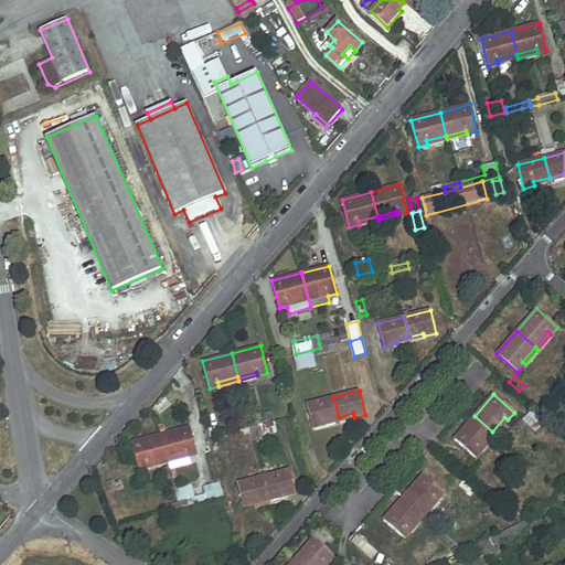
[(333,397),(307,404),(312,428),(324,425),(323,420),(339,417),(333,397)]
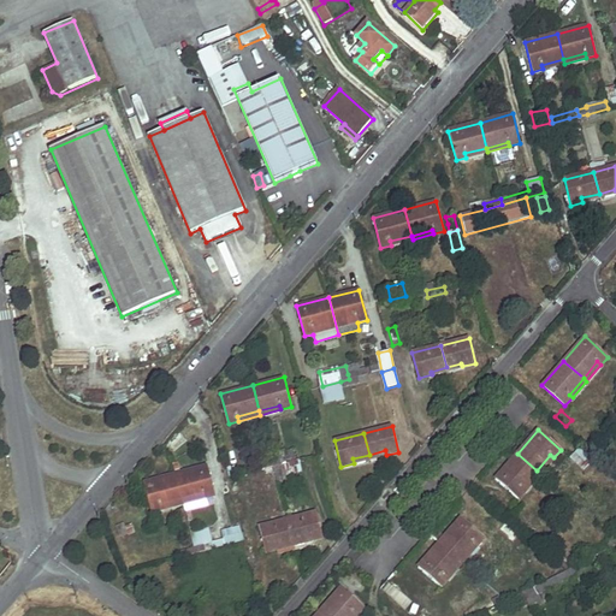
[(298,460),(296,449),(285,451),(285,449),(280,450),(283,458),(272,461),(274,467),(298,460)]
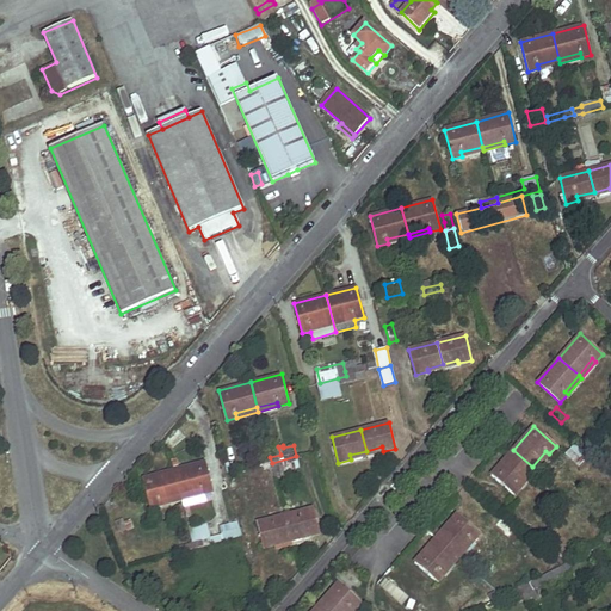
[(572,445),(566,452),(579,464),(586,457),(572,445)]
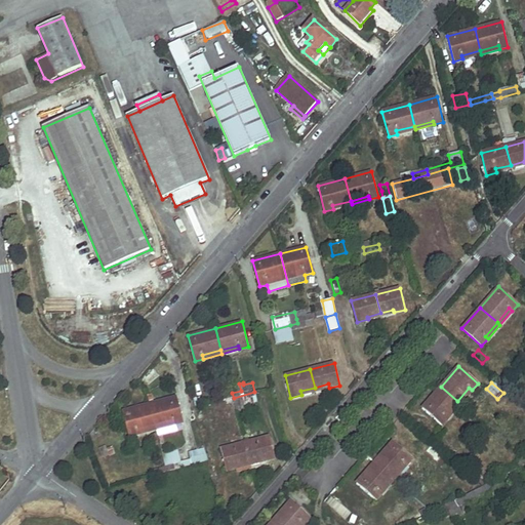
[(441,387),(422,407),(441,425),(447,418),(444,415),(457,401),(441,387)]
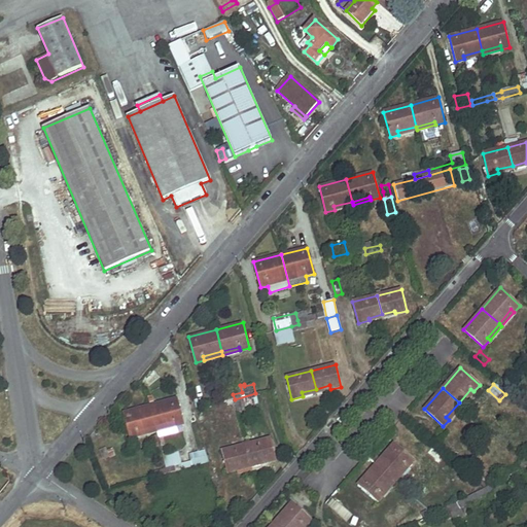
[(470,389),(459,402),(462,405),(473,391),(470,389)]
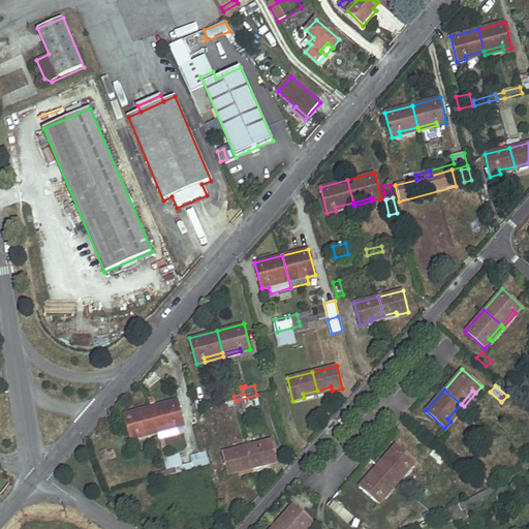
[(256,395),(236,401),(237,405),(247,402),(248,407),(259,404),(256,395)]
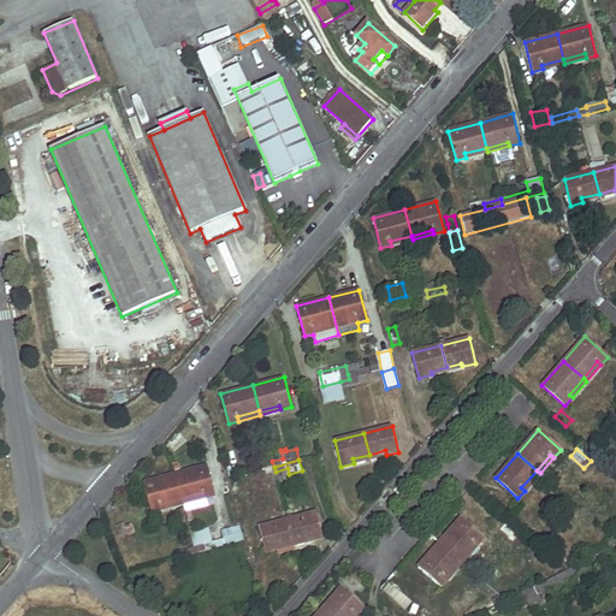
[(207,466),(176,474),(183,499),(205,493),(205,498),(214,495),(207,466)]
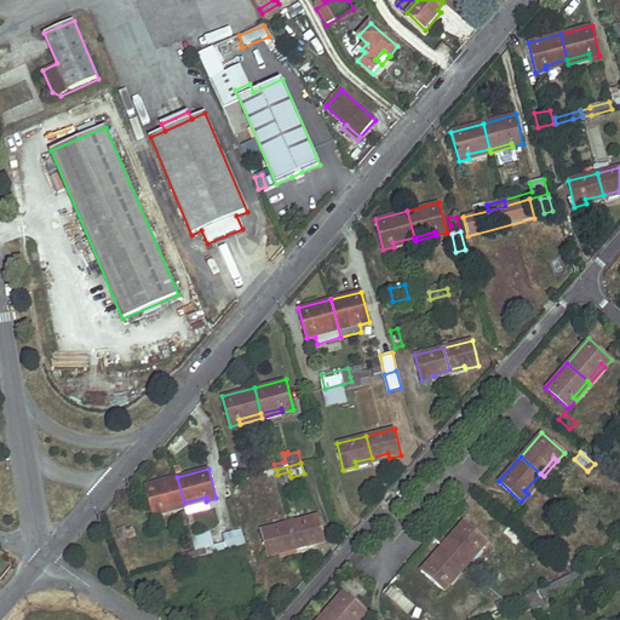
[(269,471),(239,480),(241,487),(251,484),(253,494),(270,489),(267,477),(277,475),(276,470),(269,471)]
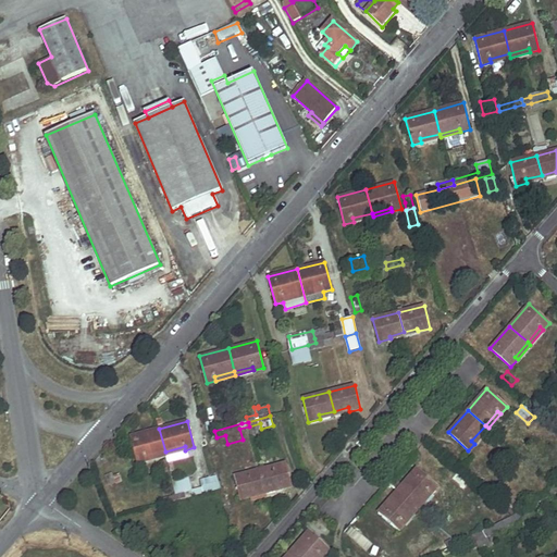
[(485,425),(471,441),(474,444),(489,428),(485,425)]
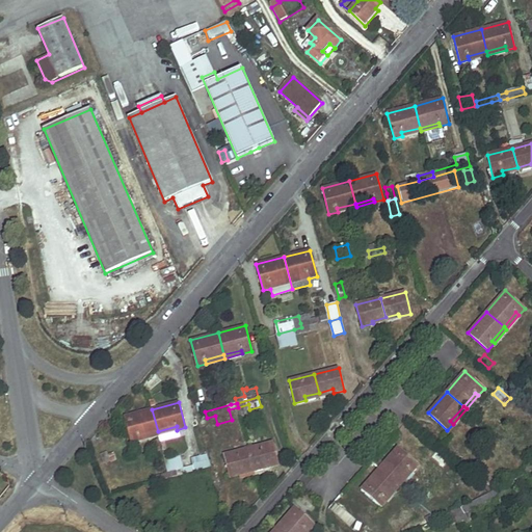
[(152,409),(124,417),(131,443),(141,440),(140,435),(158,431),(152,409)]
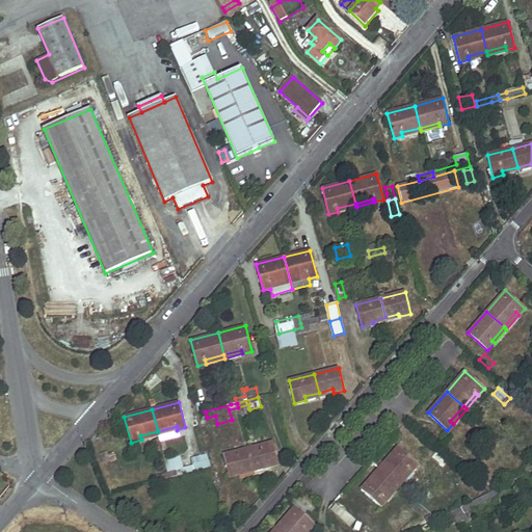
[(177,426),(158,431),(159,434),(177,430),(177,426)]
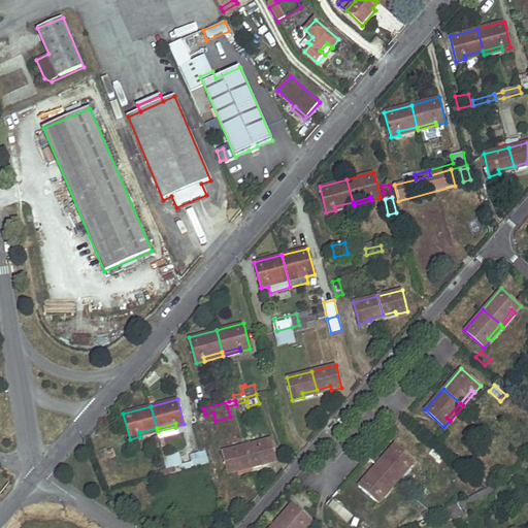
[(157,428),(139,432),(140,436),(158,431),(157,428)]
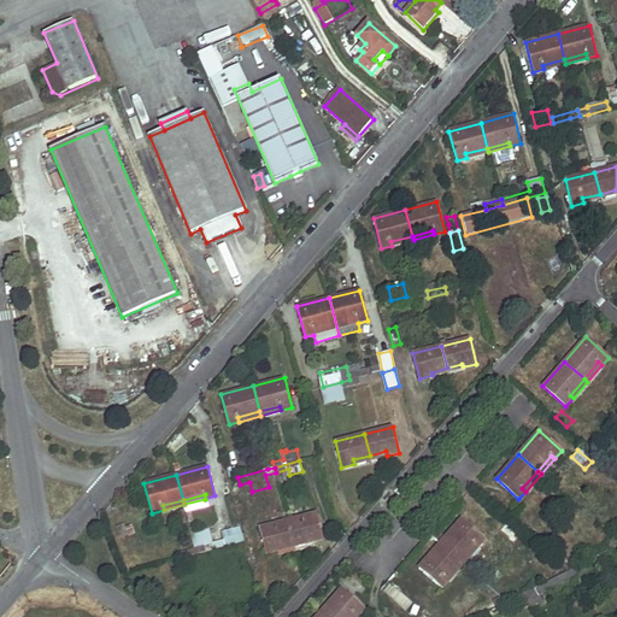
[(317,513),(289,521),(294,542),(295,546),(312,541),(323,539),(317,513)]
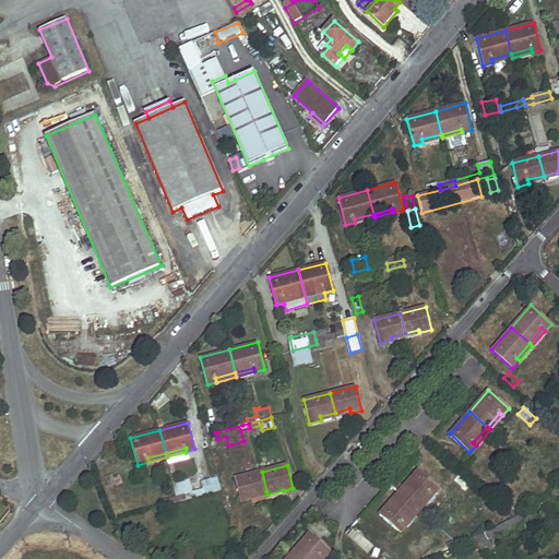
[(419,470),(400,491),(417,507),(429,492),(432,495),(439,487),(419,470)]
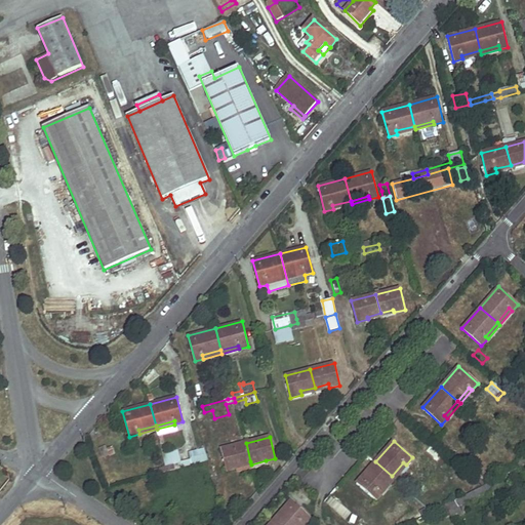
[(246,443),(220,449),(227,471),(237,468),(237,465),(250,461),(246,443)]
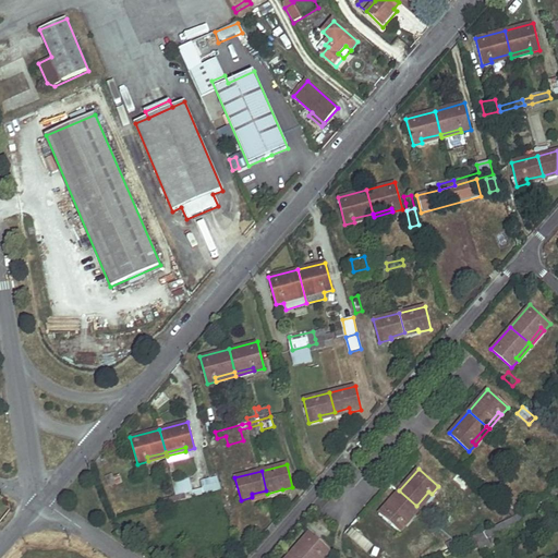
[(461,475),(456,481),(468,490),(472,486),(461,475)]
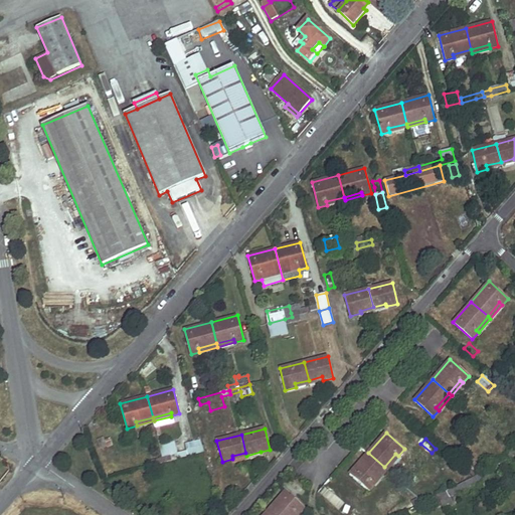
[(175,441),(159,445),(163,457),(164,463),(189,456),(188,451),(178,454),(175,441)]
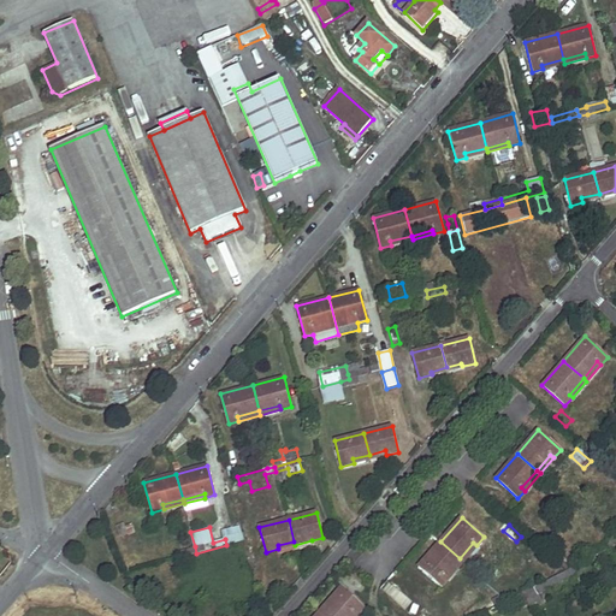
[(440,542),(418,566),(440,586),(448,578),(445,574),(460,558),(440,542)]
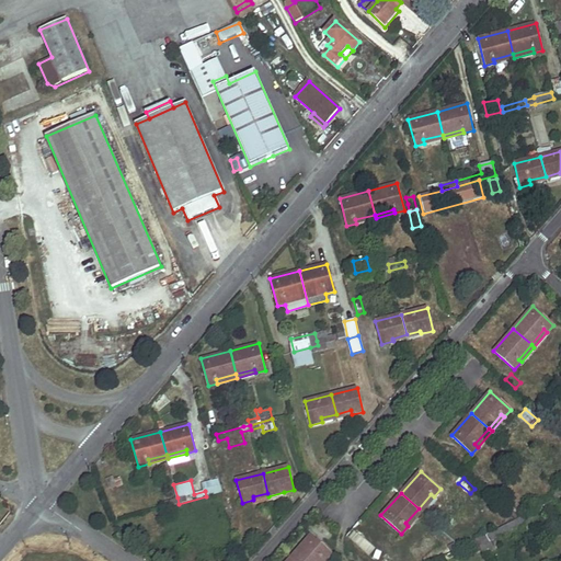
[(431,494),(419,508),(422,511),(434,496),(431,494)]
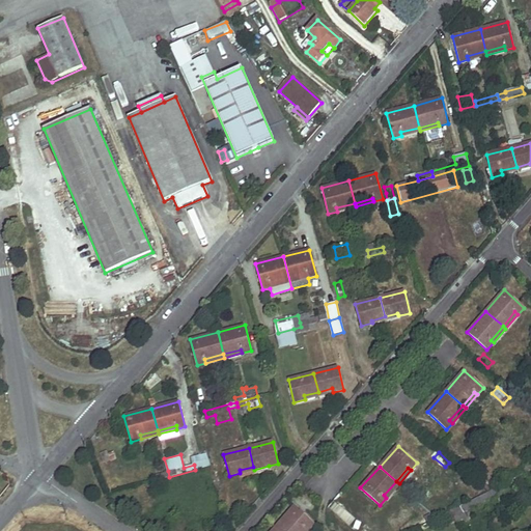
[(168,471),(152,475),(154,481),(169,477),(168,471)]
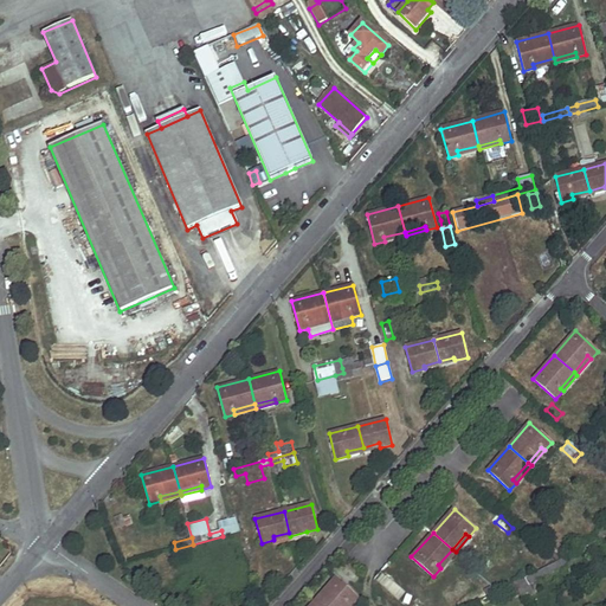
[(555,541),(547,550),(558,560),(566,550),(555,541)]
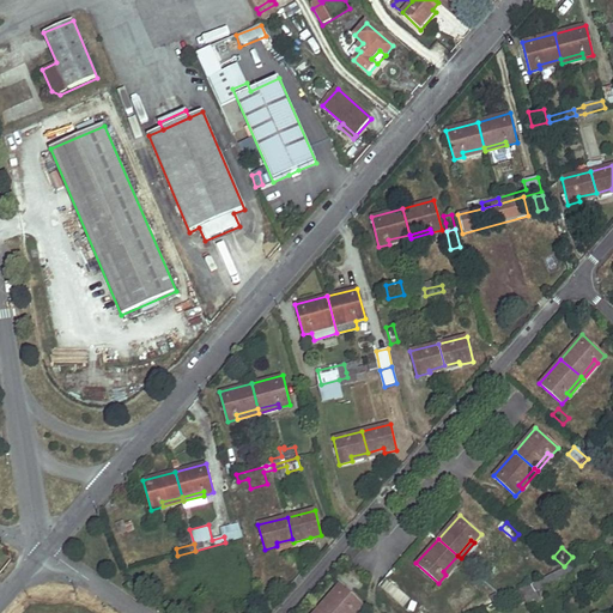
[(457,556),(443,571),(445,575),(461,558),(457,556)]
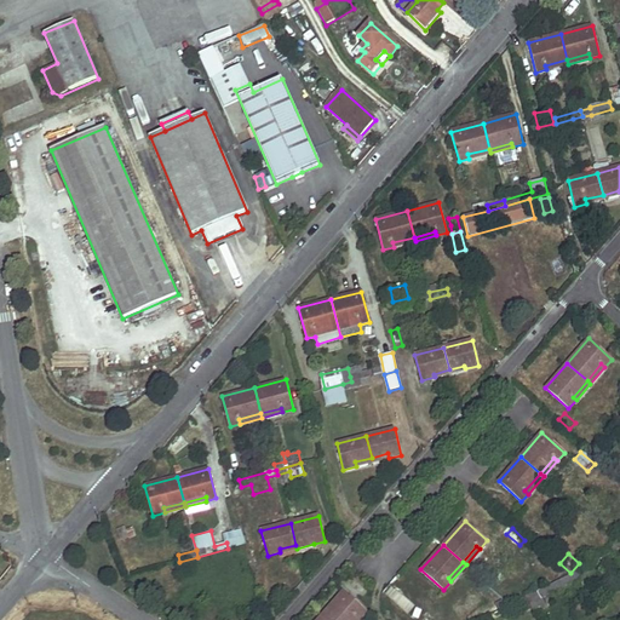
[(591,563),(524,597),(533,612),(545,606),(541,600),(595,572),(591,563)]
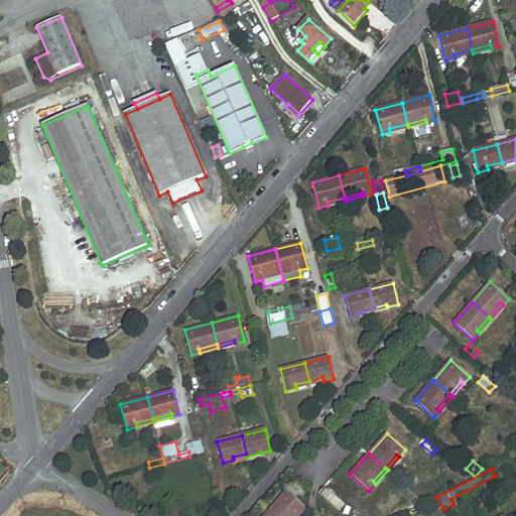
[(385,515),(402,499),(394,490),(376,507),(385,515)]
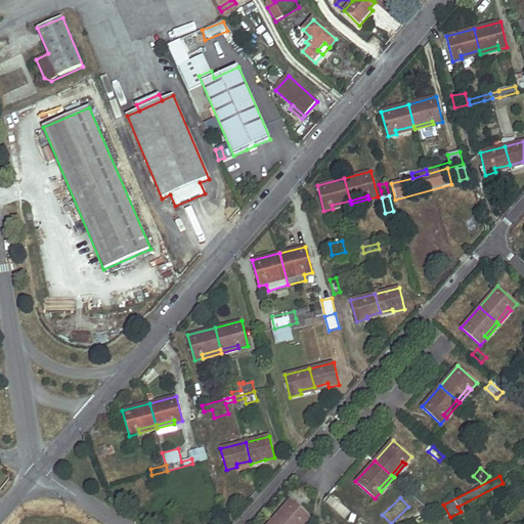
[(291,499),(272,520),(276,523),(298,523),(301,521),(304,523),(310,517),(291,499)]
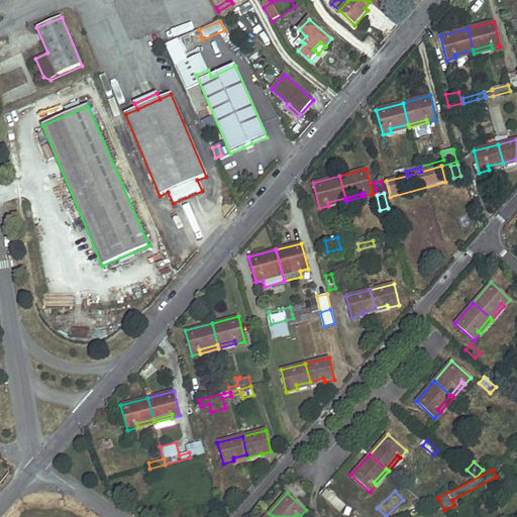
[(430,501),(428,497),(420,501),(423,505),(430,501)]
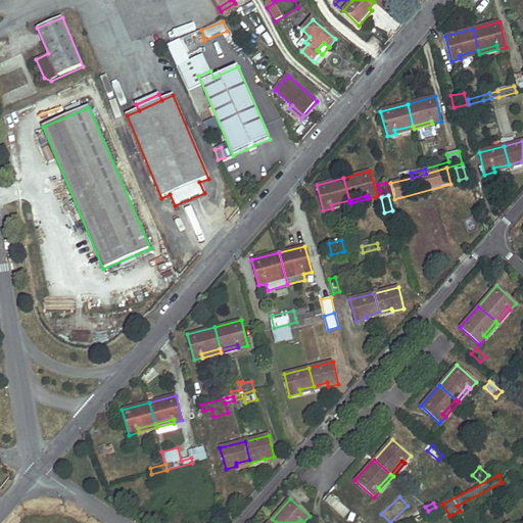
[(425,506),(408,514),(411,520),(428,511),(425,507),(425,506)]
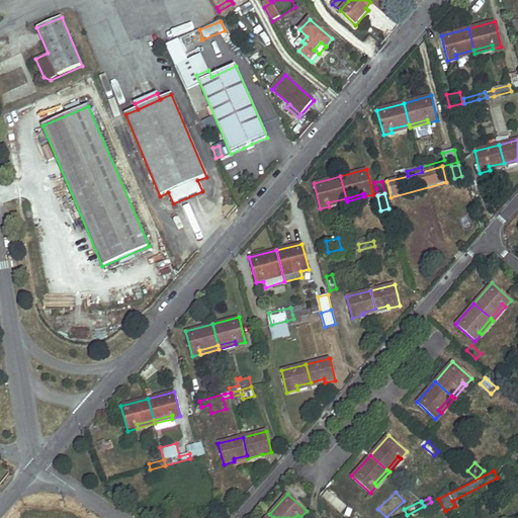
[(352,503),(347,508),(358,517),(364,517),(367,516),(352,503)]
